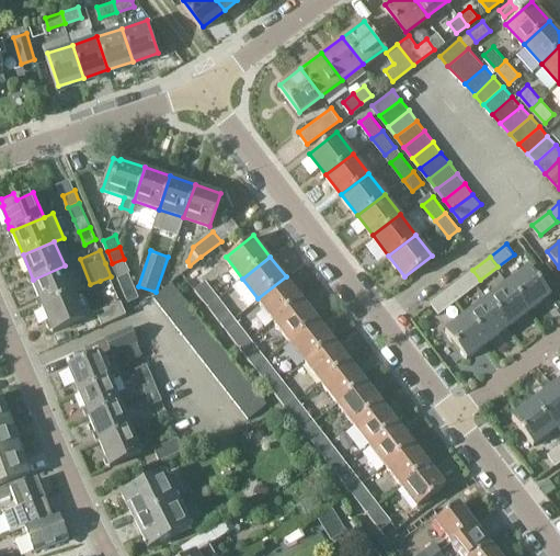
[(529,308),(550,292),(528,264),(507,281),(529,308)]
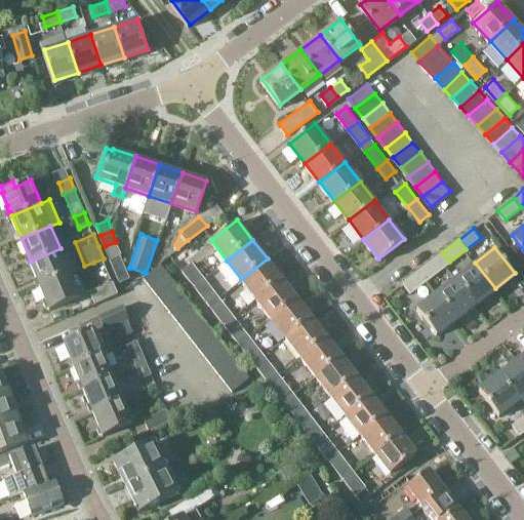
[(41,284),(70,272),(61,248),(31,262),(41,284)]
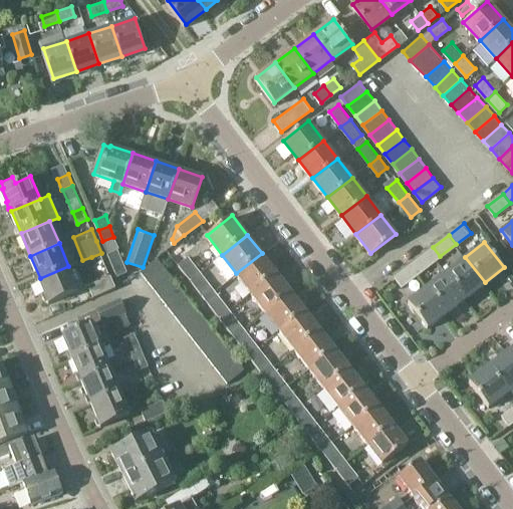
[(179,262),(185,257),(175,245),(169,250),(179,262)]
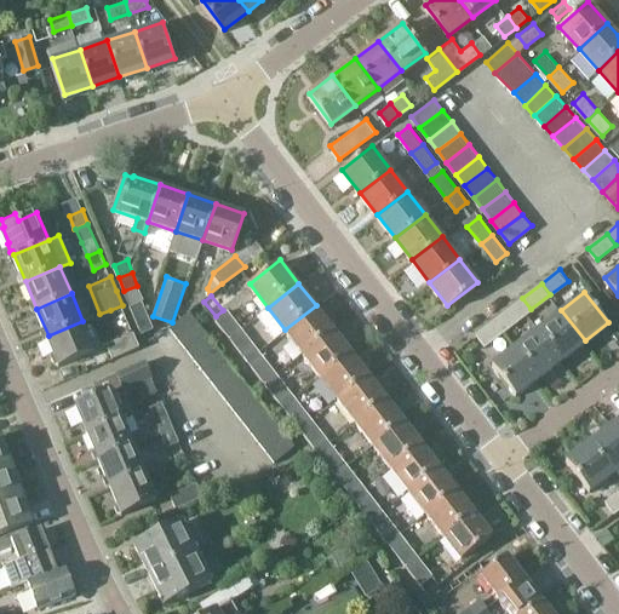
[(136,317),(148,313),(142,299),(131,304),(136,317)]
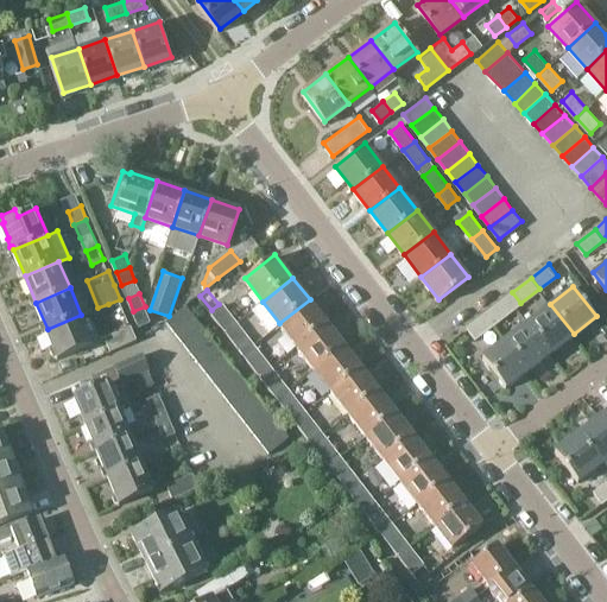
[(493,323),(512,310),(504,298),(485,312),(493,323)]
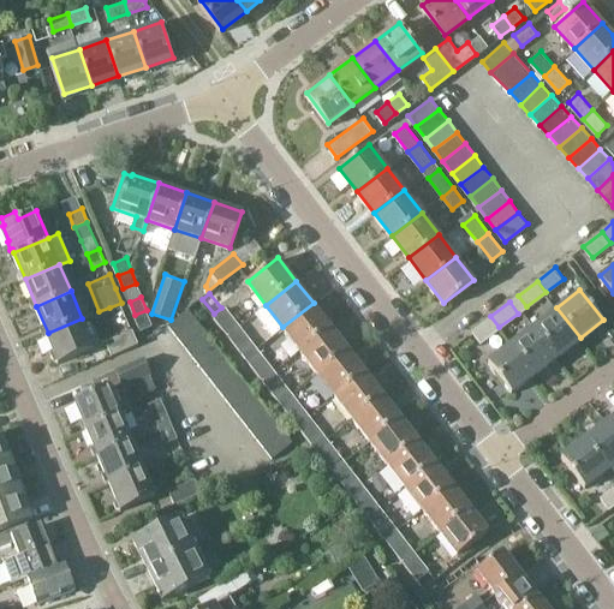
[(300,350),(331,326),(314,303),(282,327),(300,350)]
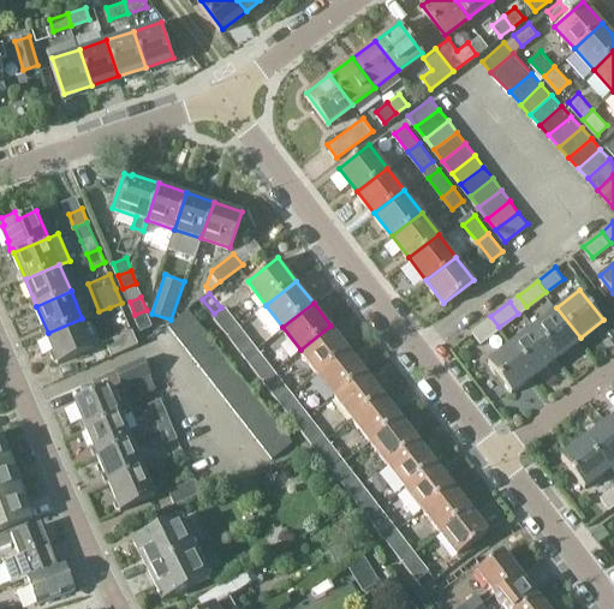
[(228,333),(240,324),(226,306),(215,315),(228,333)]
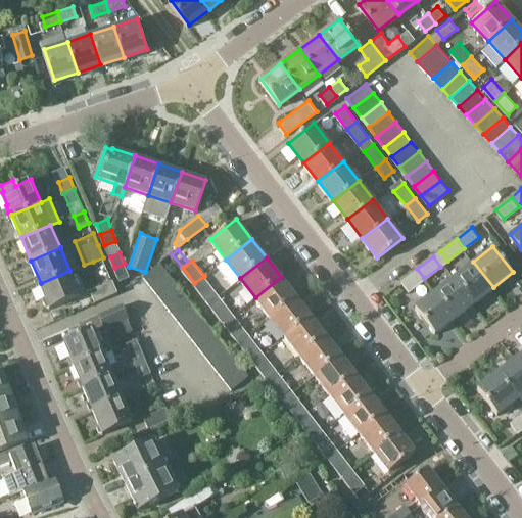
[(474,302),(493,287),(473,262),(455,276),(474,302)]
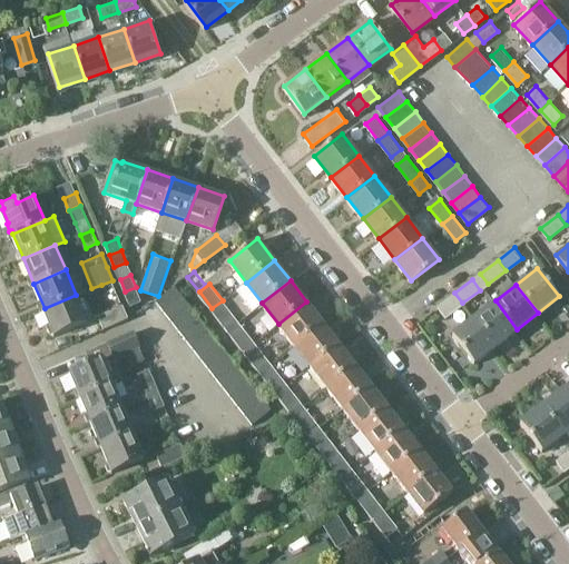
[(254,422),(272,407),(175,286),(157,300),(254,422)]
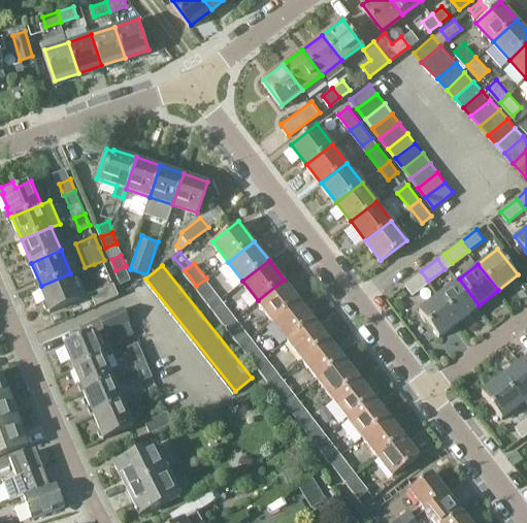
[(121,283),(131,279),(126,266),(116,270),(121,283)]
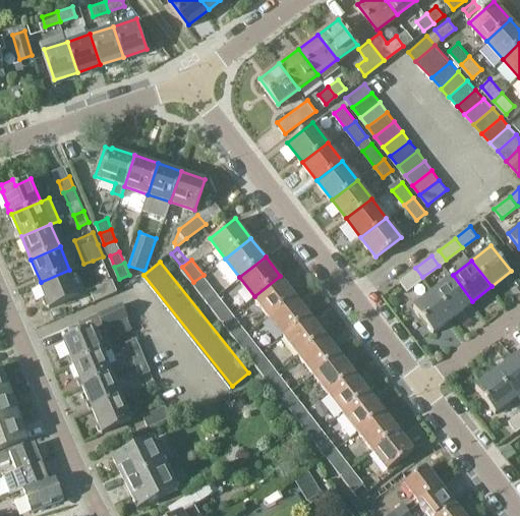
[(407,289),(422,277),(415,268),(400,280),(407,289)]
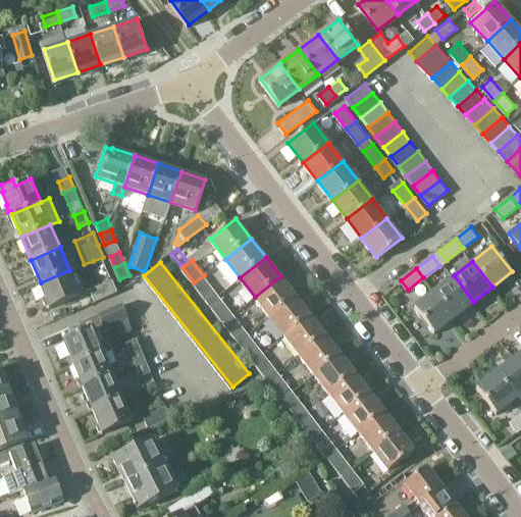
[(50,306),(80,294),(69,270),(41,282),(50,306)]
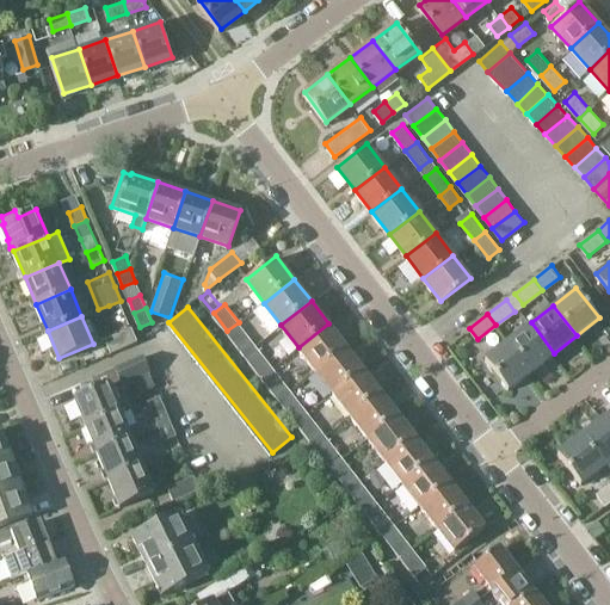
[(241,350),(252,340),(239,322),(227,331),(241,350)]
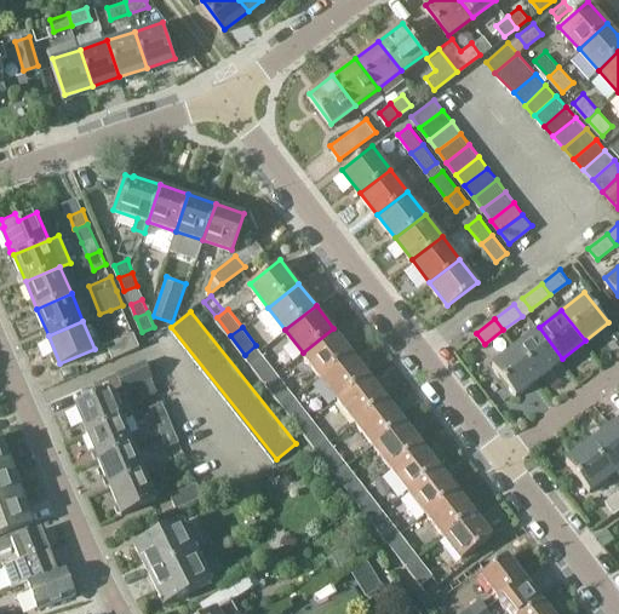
[(539,376),(562,359),(539,327),(516,345),(539,376)]
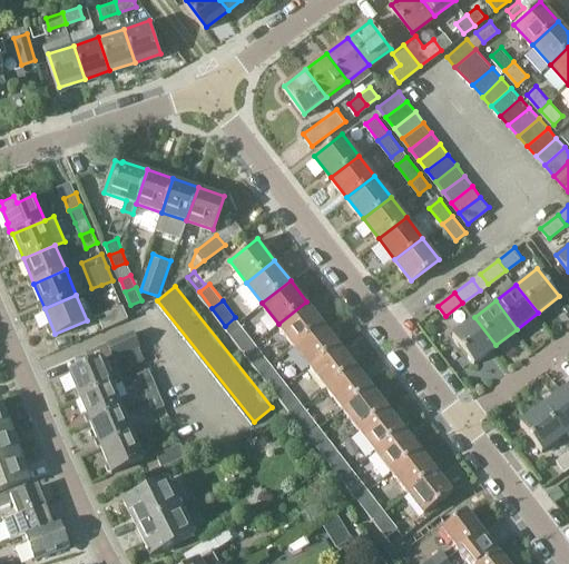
[(294,345),(323,323),(306,302),(278,324),(294,345)]
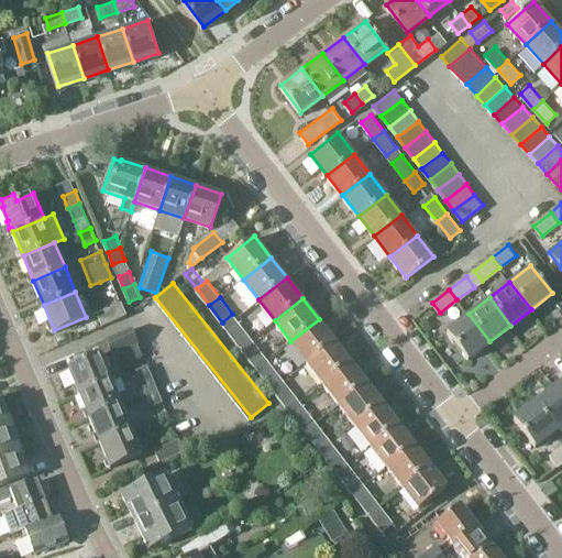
[(102,324),(127,314),(121,301),(97,312),(102,324)]
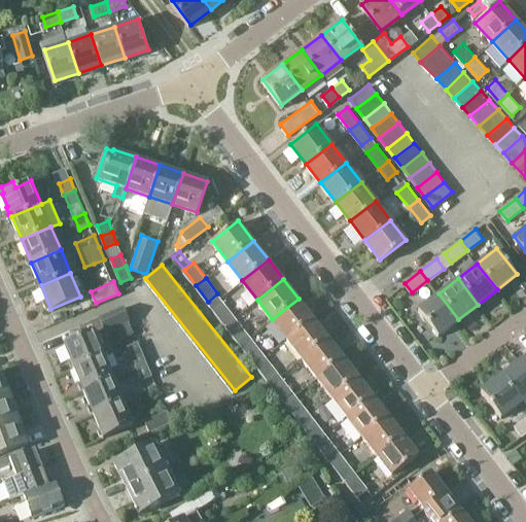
[(439,335),(458,319),(439,293),(419,309),(439,335)]
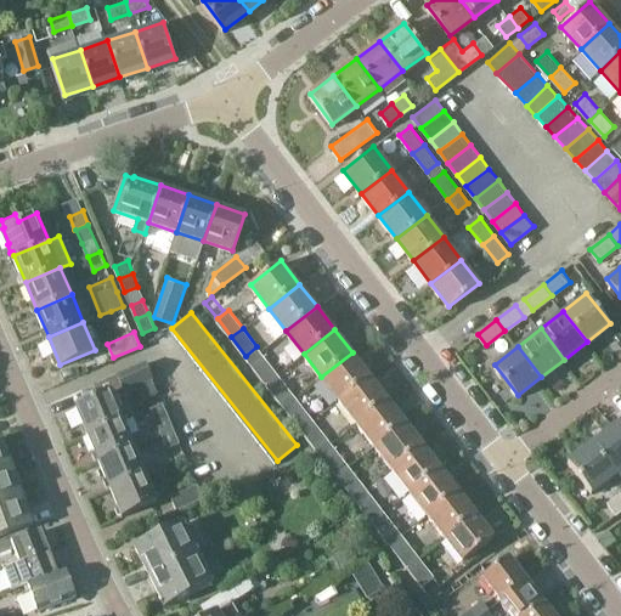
[(339,400),(370,376),(353,352),(321,377),(339,400)]
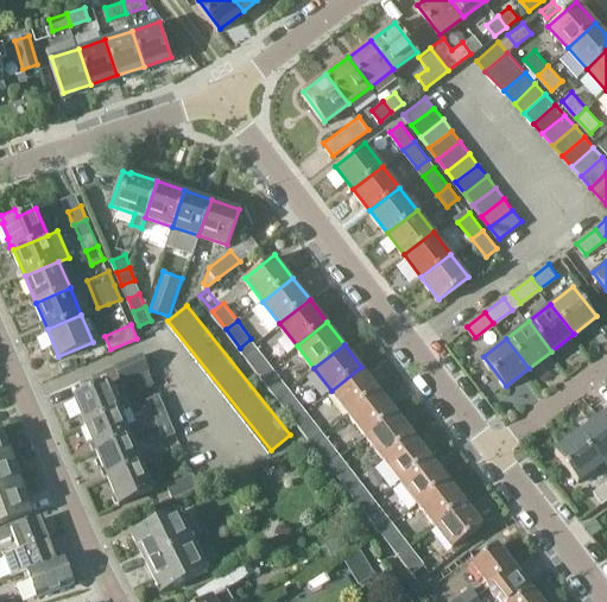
[(260,374),(272,365),(258,347),(246,356),(260,374)]
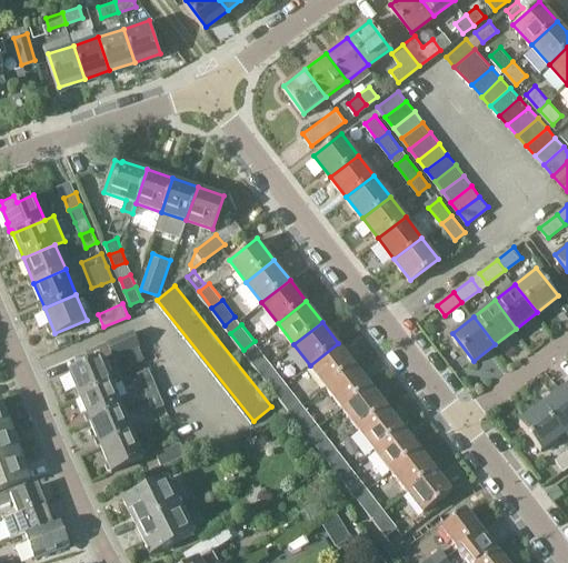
[(113,352),(138,341),(132,329),(108,340),(113,352)]
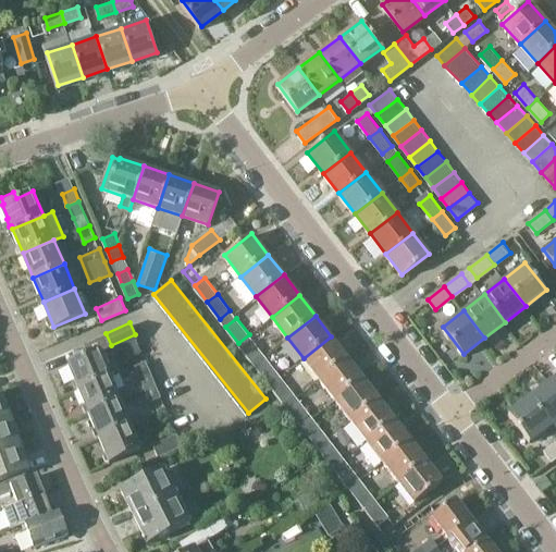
[(251,359),(262,352),(249,334),(238,343),(251,359)]
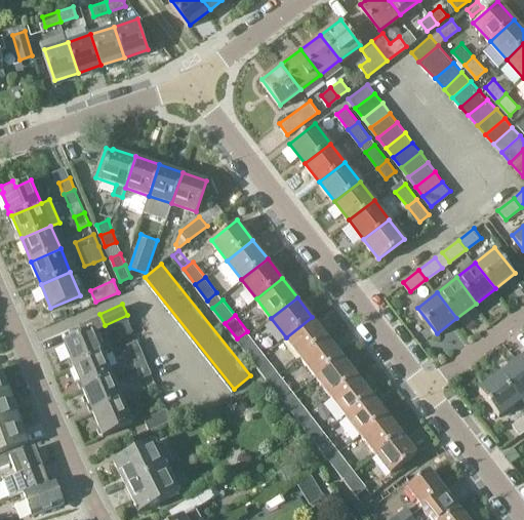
[(300,356),(327,335),(312,317),(286,337),(300,356)]
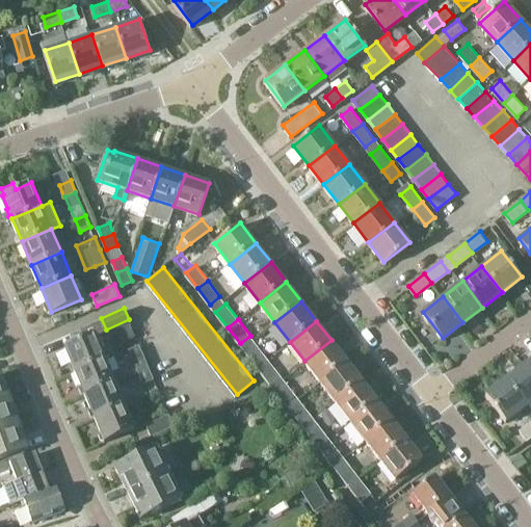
[(75,370),(105,357),(96,333),(64,345),(75,370)]
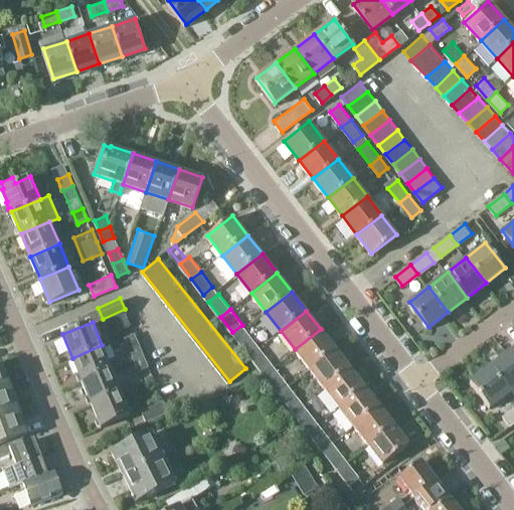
[(310,368),(335,348),(321,329),(295,349),(310,368)]
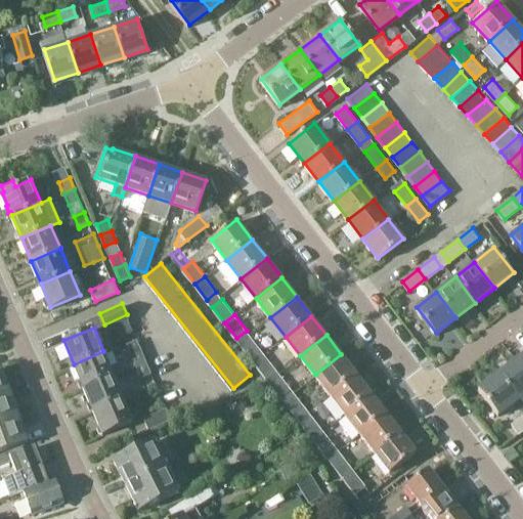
[(136,364),(146,360),(137,338),(127,342),(136,364)]
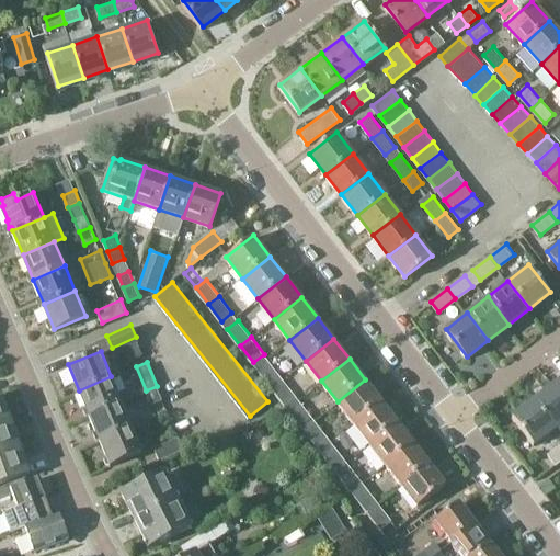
[(272,387),(283,378),(270,362),(259,370),(272,387)]
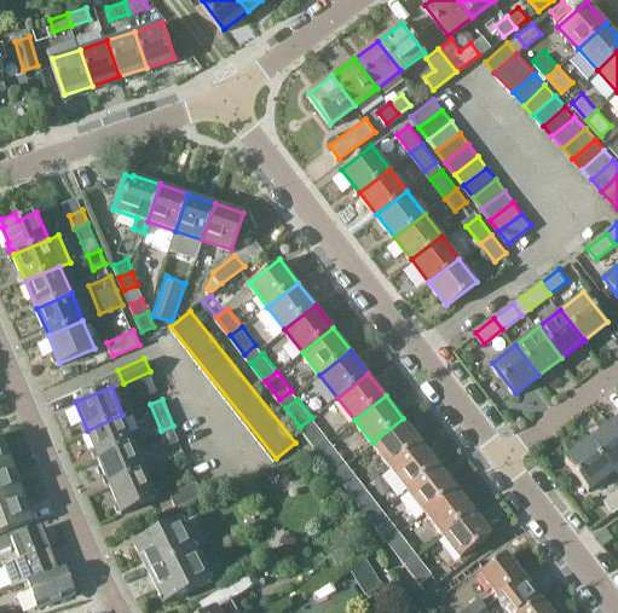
[(99,457),(134,441),(122,415),(87,431),(99,457)]
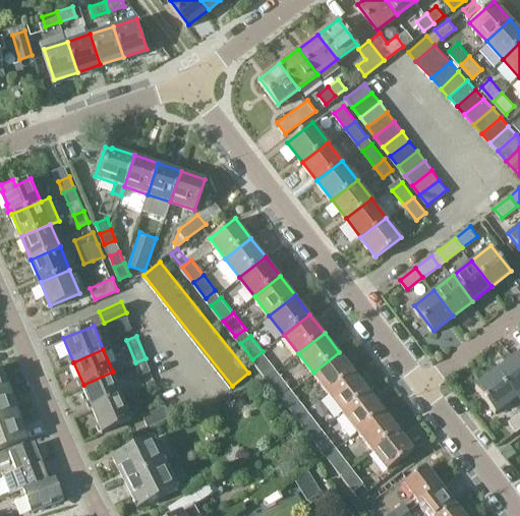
[(265,375),(275,367),(263,351),(252,359),(265,375)]
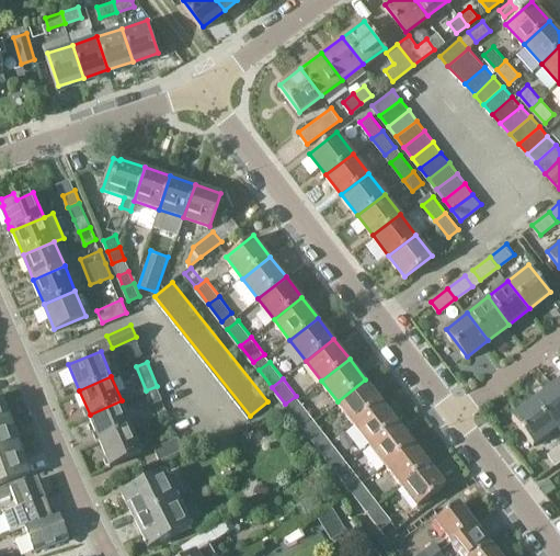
[(353,422),(381,400),(365,379),(338,401),(353,422)]
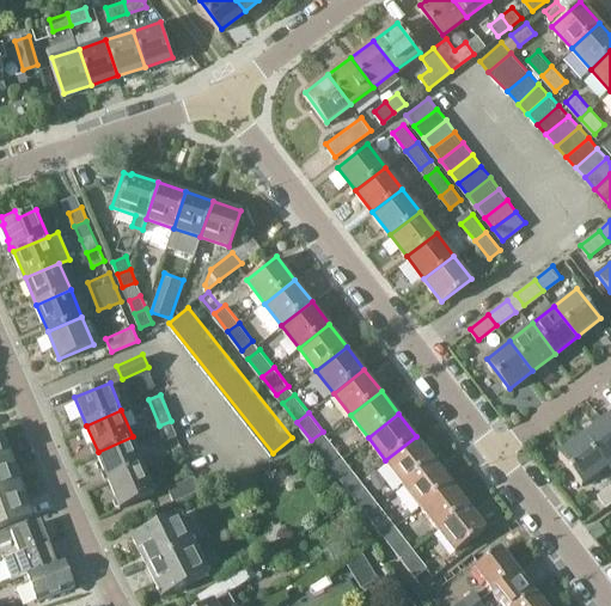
[(605,464),(610,460),(610,424),(605,417),(582,434),(605,464)]
